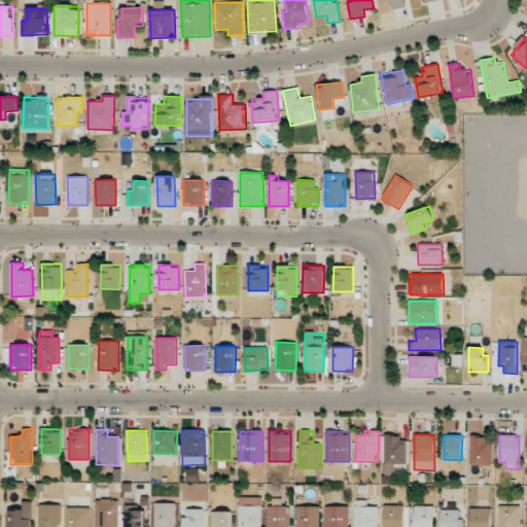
[(394,473),(394,464),(407,464),(407,436),(385,436),(384,473),(394,473)]
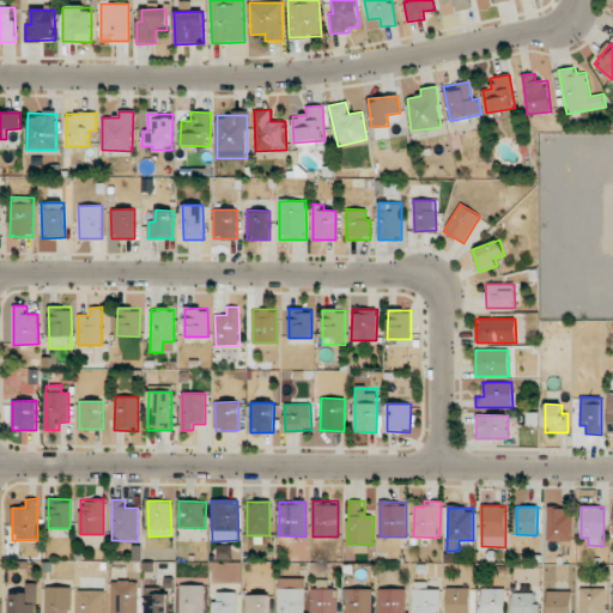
[(547,540),(572,541),(574,509),(548,508),(547,540)]
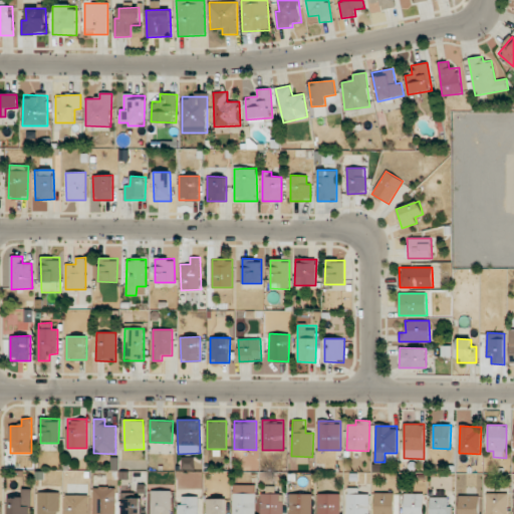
[(182,469),(194,469),(194,457),(181,458),(182,469)]
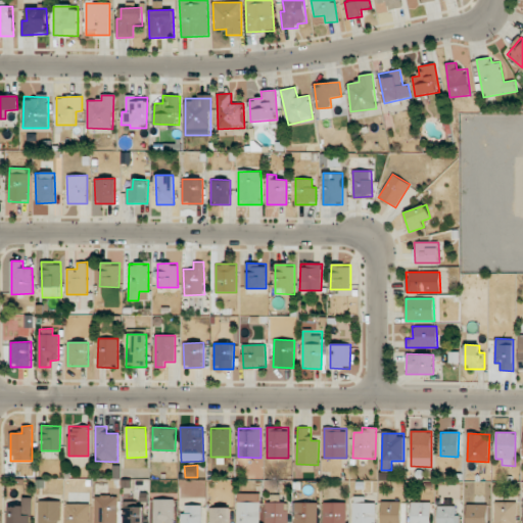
[(259,522),(260,493),(237,493),(237,522),(259,522)]
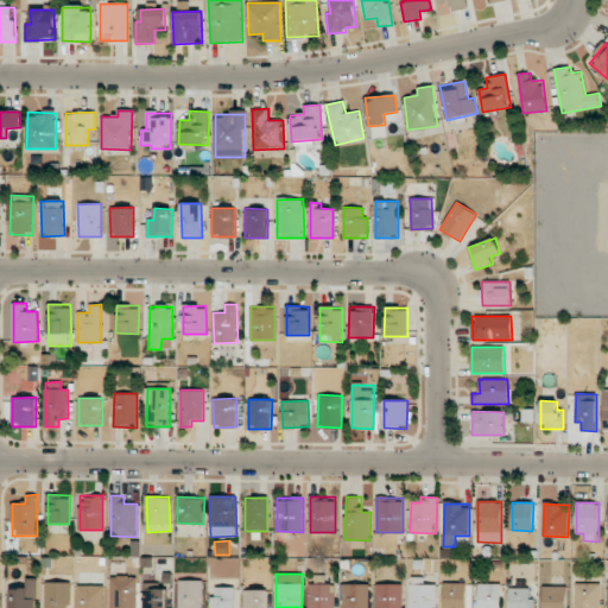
[(135,607),(138,576),(112,576),(109,607),(135,607)]
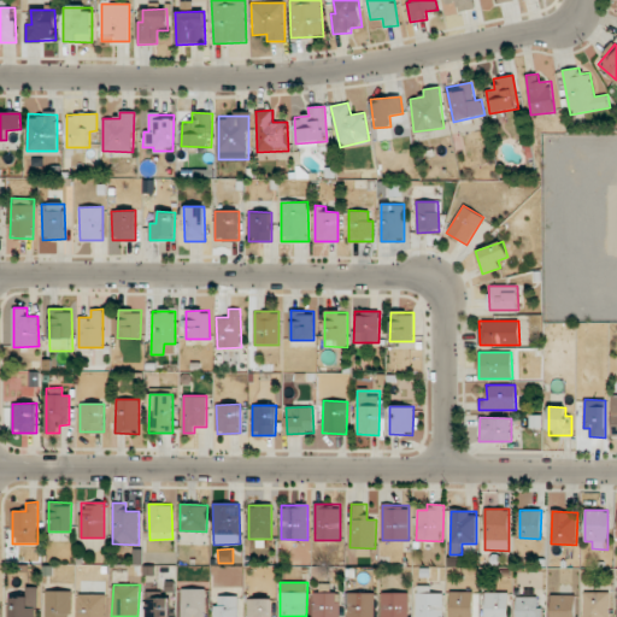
[(416,616),(442,616),(444,593),(430,593),(430,586),(417,586),(416,616)]
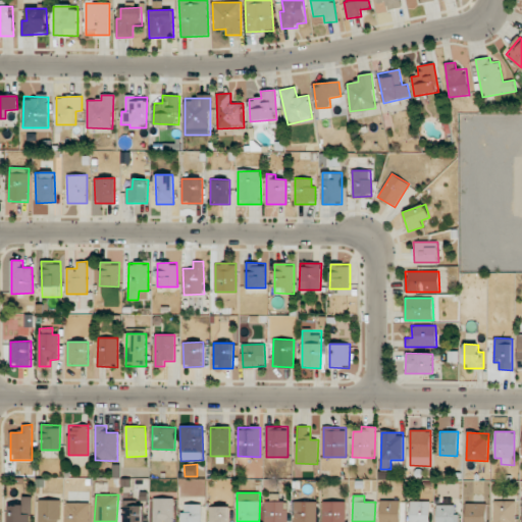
[(31,521),(32,497),(22,497),(22,506),(9,505),(8,521),(31,521)]
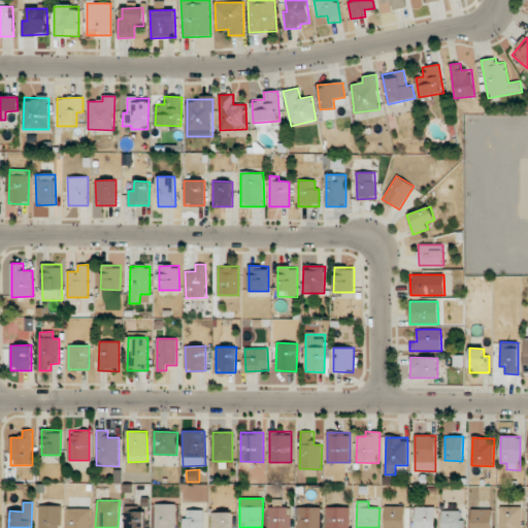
[(155,527),(175,527),(175,504),(155,504),(155,527)]
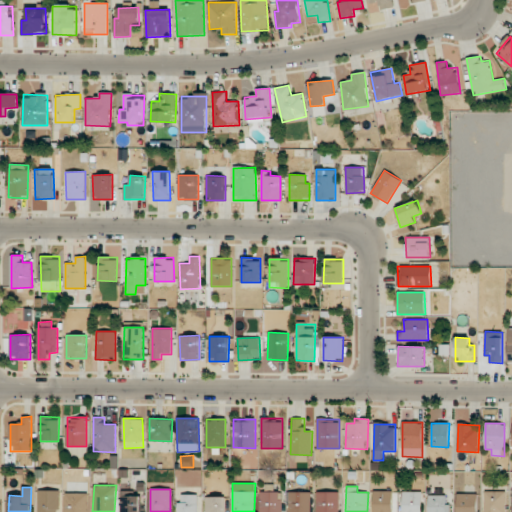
[(58,511),(58,490),(38,490),(38,511),(58,511)]
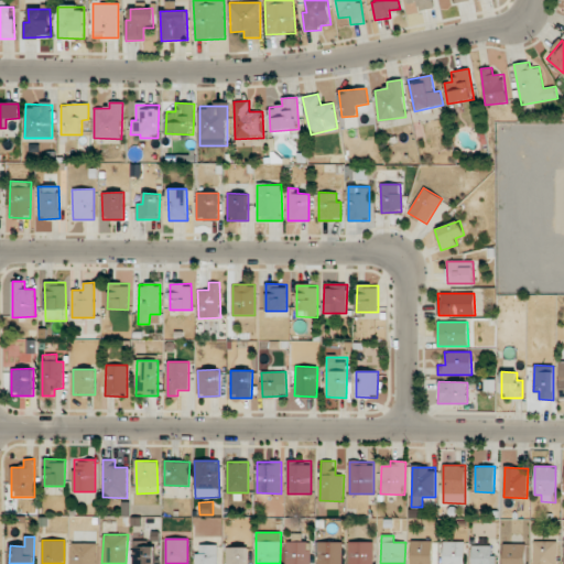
[(286,541),(285,563),(308,563),(310,542),(286,541)]
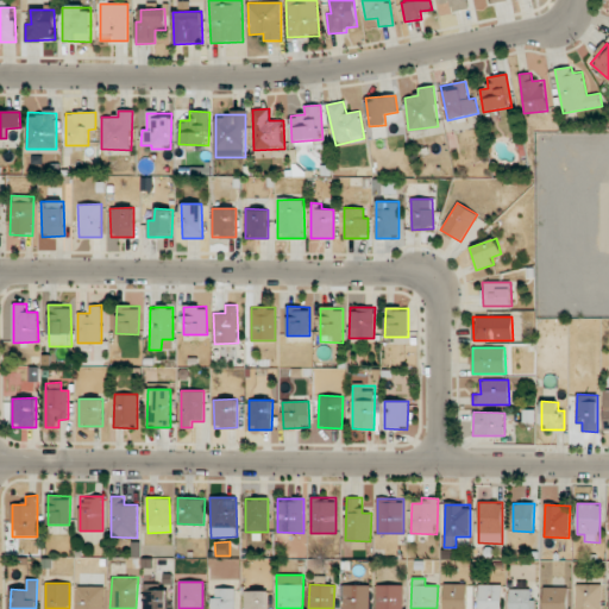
[(369,608),(370,585),(344,584),(343,608),(369,608)]
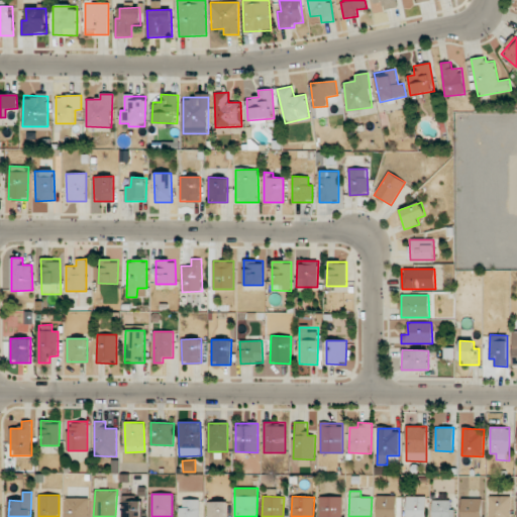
[(396,516),(397,496),(377,496),(376,516),(396,516)]
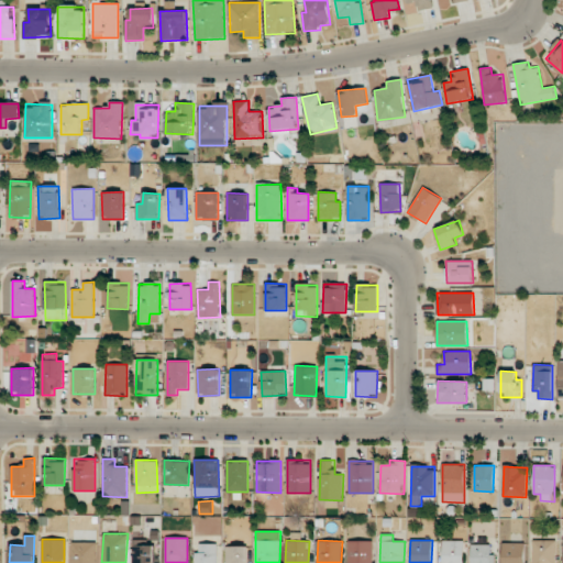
[(555,562),(555,540),(533,540),(532,562),(555,562)]
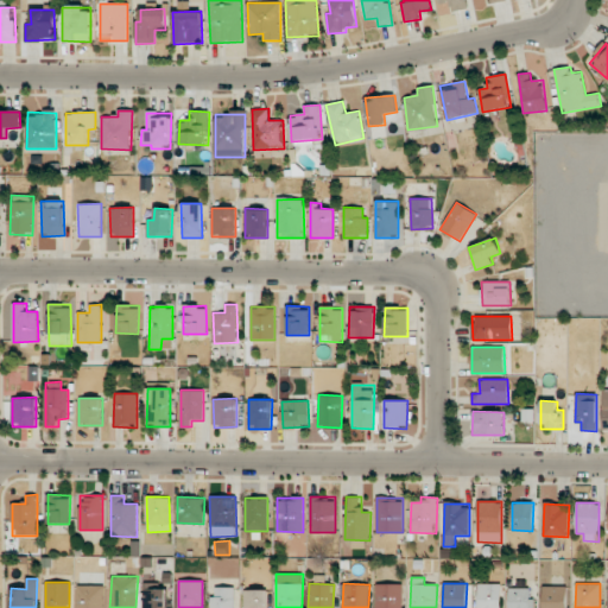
[(401,607),(403,584),(377,584),(375,607),(401,607)]
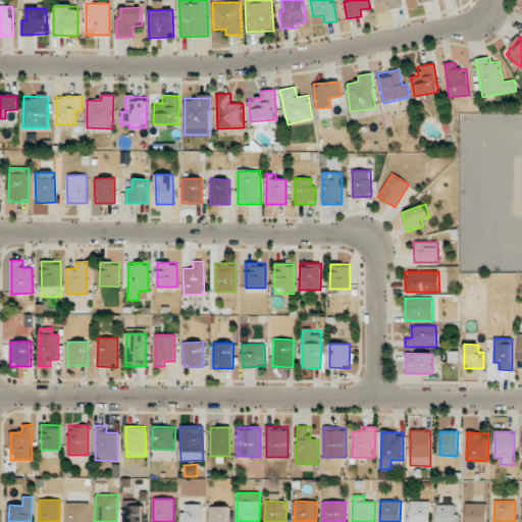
[(429,521),(429,502),(410,502),(410,521),(429,521)]
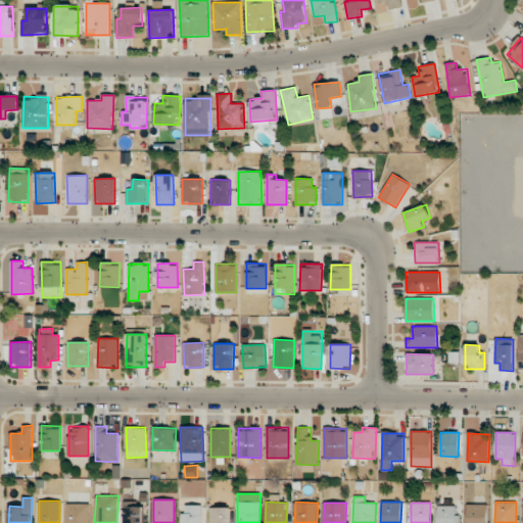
[(438,506),(437,522),(459,522),(460,514),(456,514),(456,503),(445,503),(445,506),(438,506)]
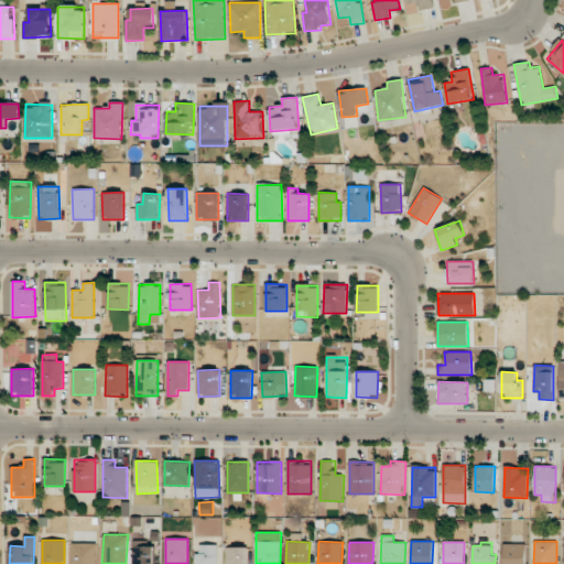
[(96,563),(97,543),(73,543),(72,563),(96,563)]
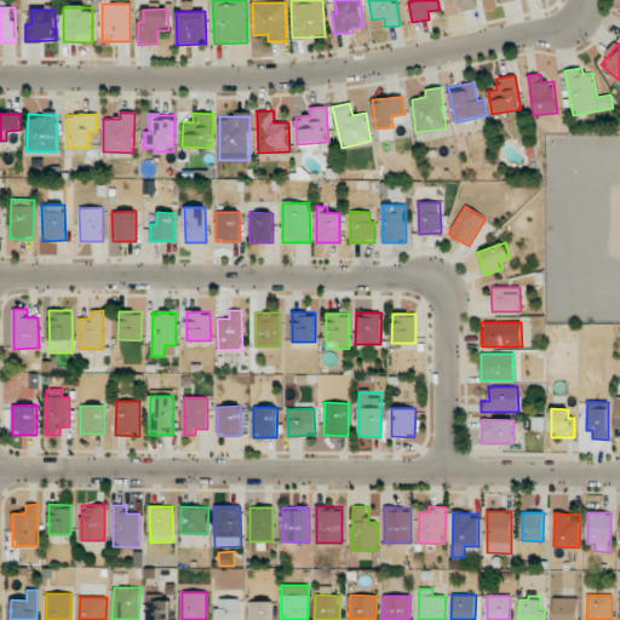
[(170,619),(171,598),(147,598),(145,619),(170,619)]
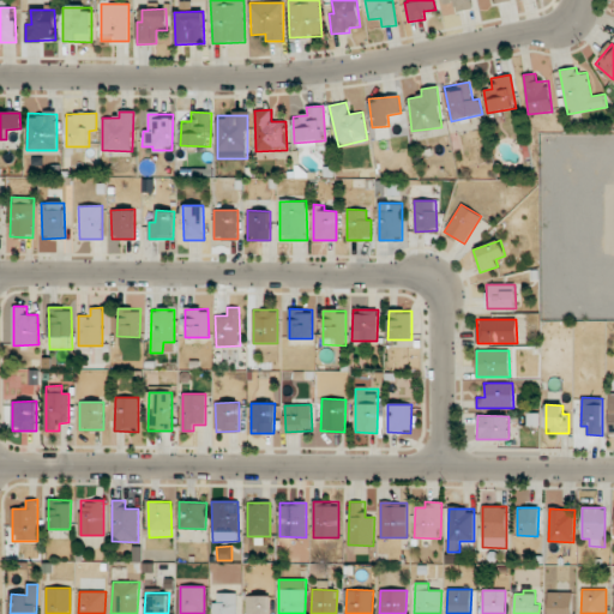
[(236,613),(236,593),(214,593),(214,613),(236,613)]
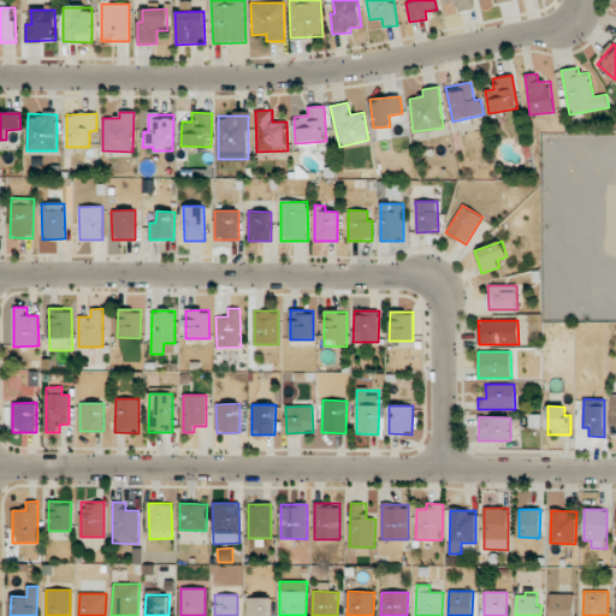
[(550,594),(550,615),(574,615),(574,594),(550,594)]
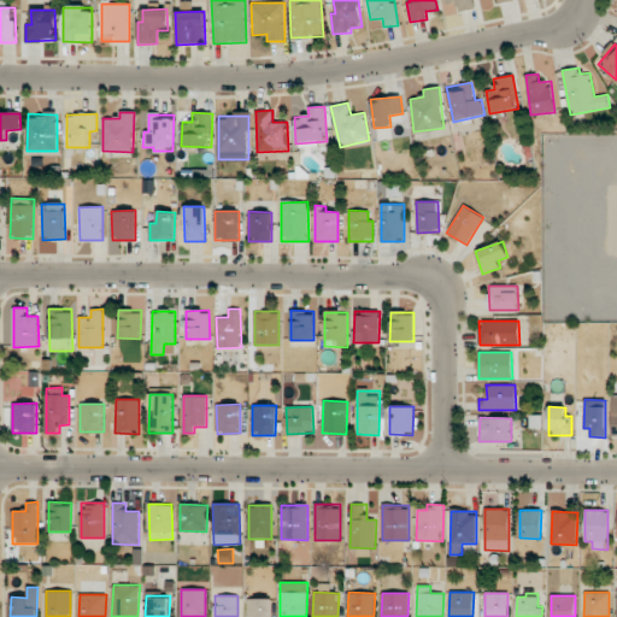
[(248,598),(247,616),(270,616),(271,599),(248,598)]
